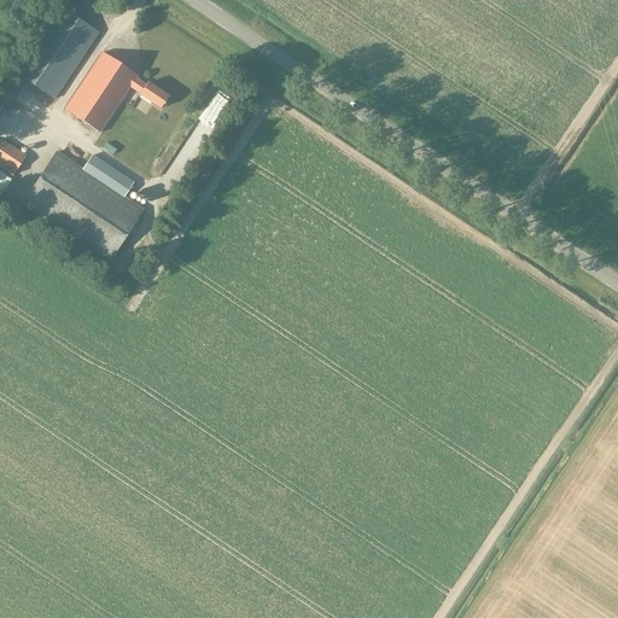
[(81,0),(76,0),(75,5),(85,11),(88,3),(81,0)]
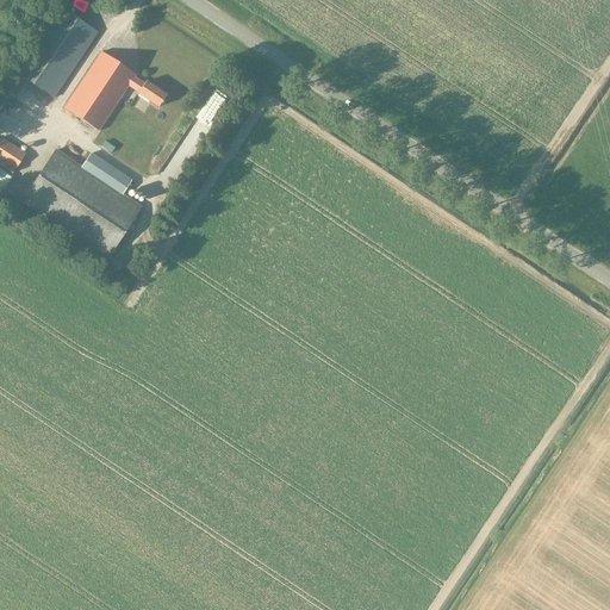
[(54,99),(98,32),(56,5),(12,70),(54,99)]
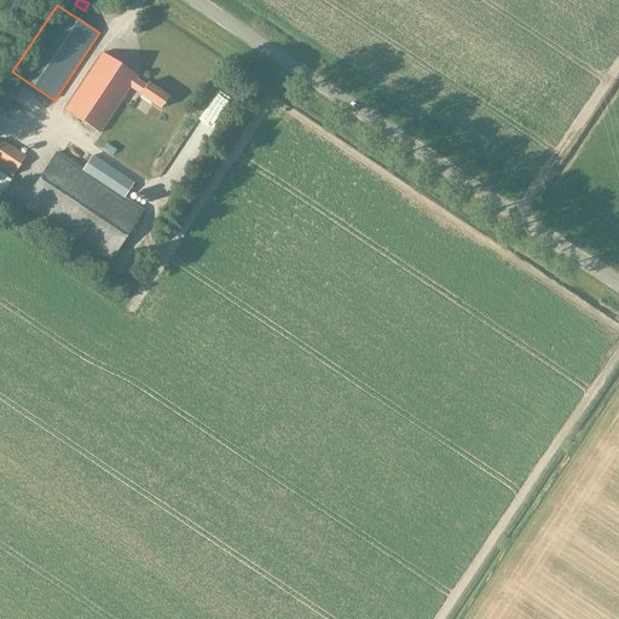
[(99,133),(129,87),(136,79),(137,76),(102,53),(64,110),(99,133)]
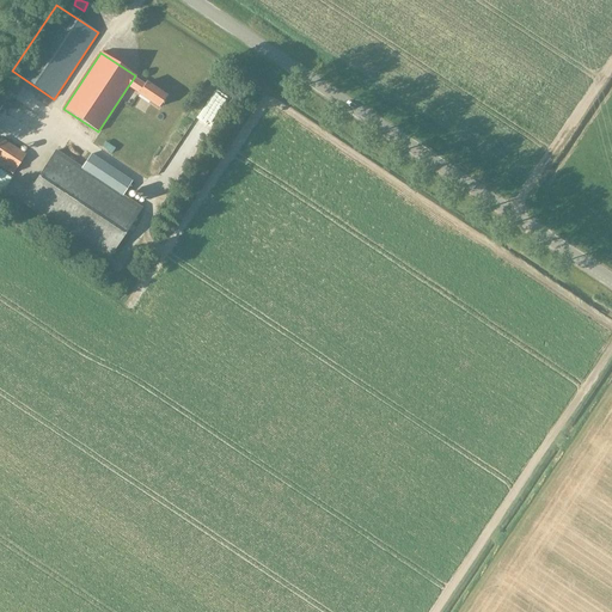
[(134,78),(128,86),(138,93),(158,108),(166,96),(146,83),(144,84),(134,78)]
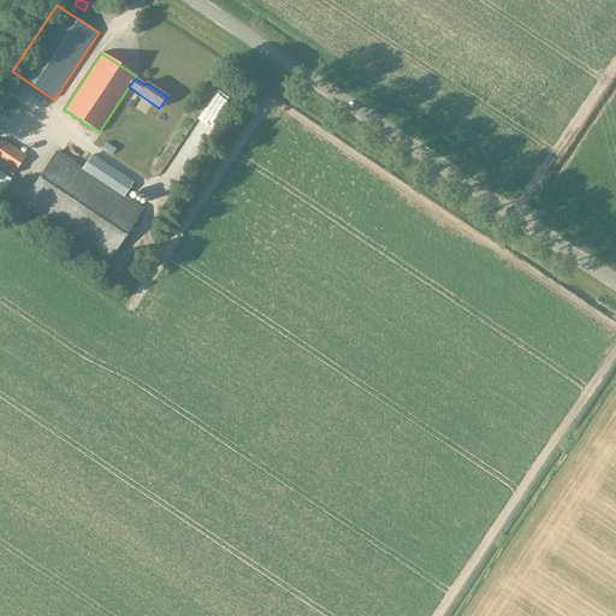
[(13,82),(6,90),(11,95),(18,87),(13,82)]
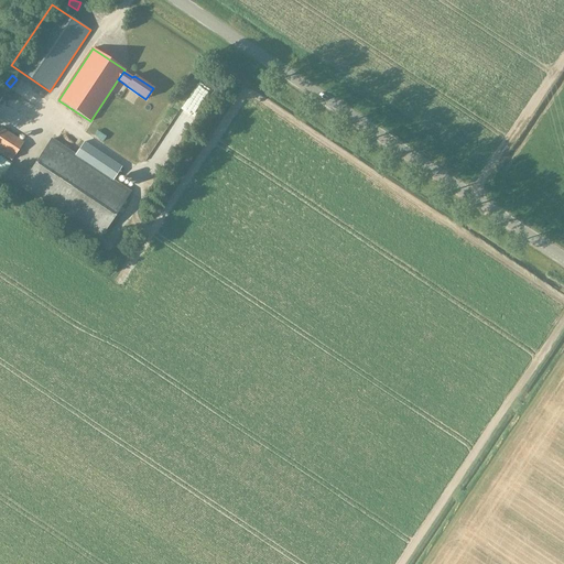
[(0,119),(4,121),(21,95),(6,86),(0,95),(0,119)]
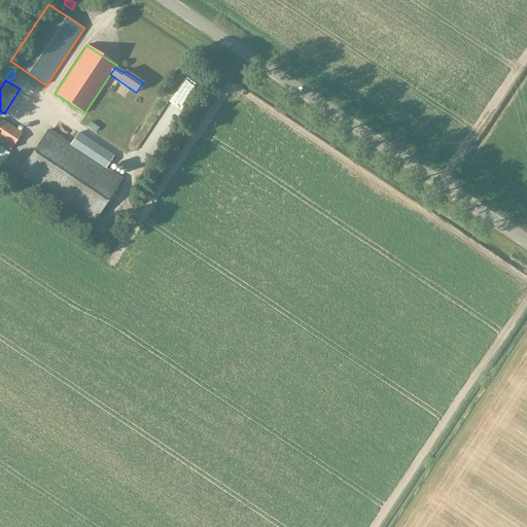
[(0,143),(10,150),(22,133),(1,119),(0,119),(0,143)]
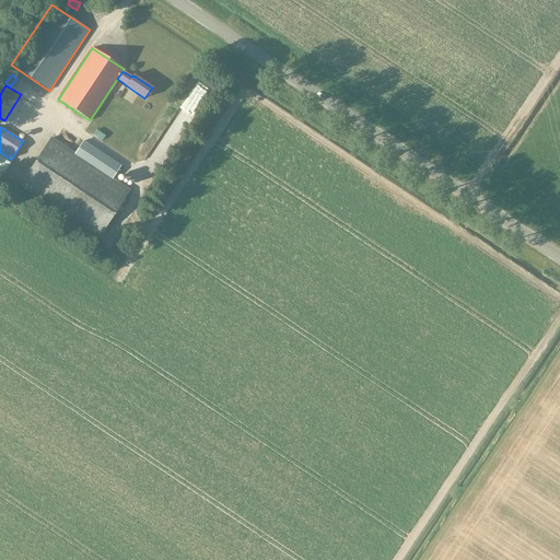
[(97,131),(94,136),(102,141),(105,137),(97,131)]
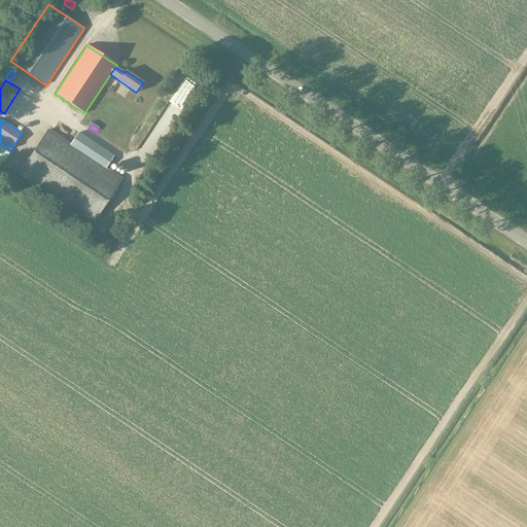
[(47,131),(19,174),(93,223),(121,179),(105,169),(113,156),(78,133),(70,145),(47,131)]
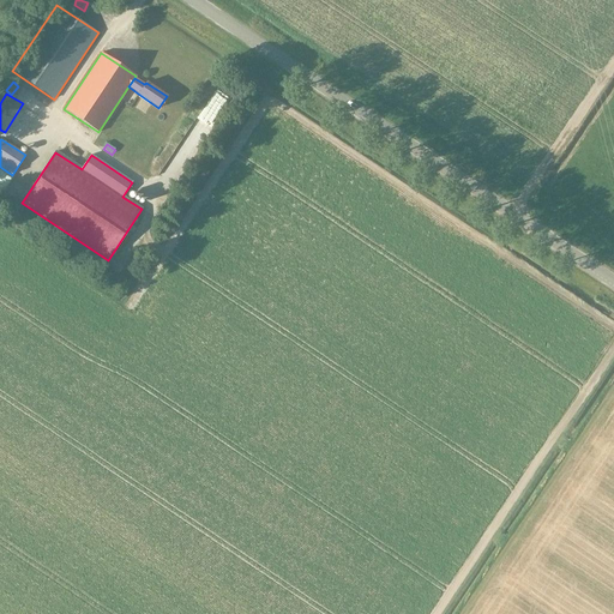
[(26,190),(10,180),(0,194),(0,198),(16,208),(26,190)]
